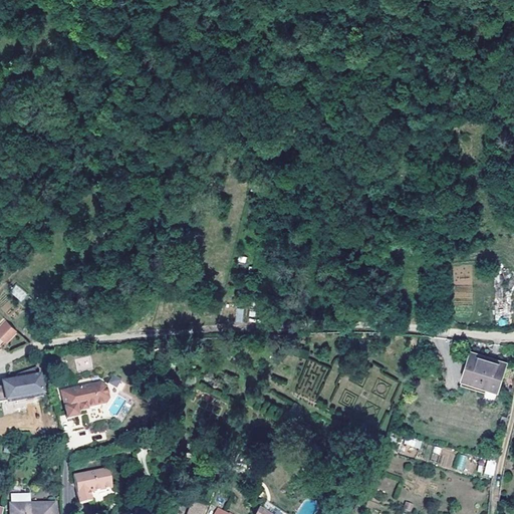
[(10,293),(22,302),(28,293),(16,284),(10,293)]
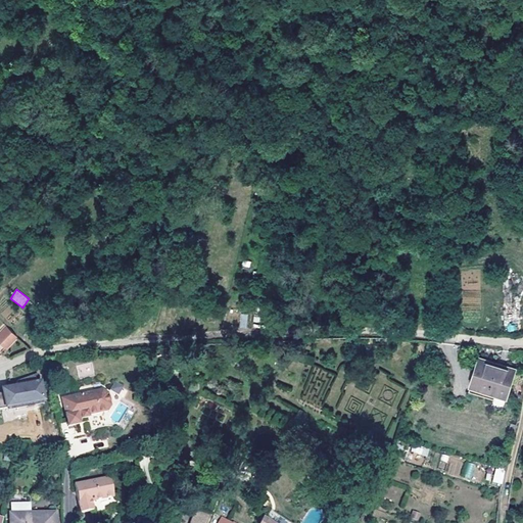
[(94,301),(83,297),(81,305),(91,308),(94,301)]
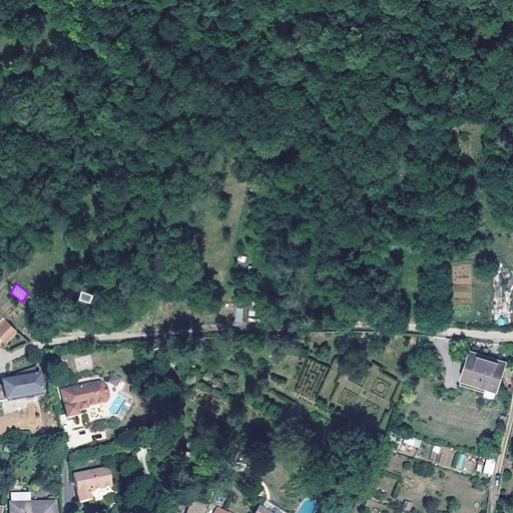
[(0,337),(6,344),(17,332),(5,319),(0,324),(0,337)]
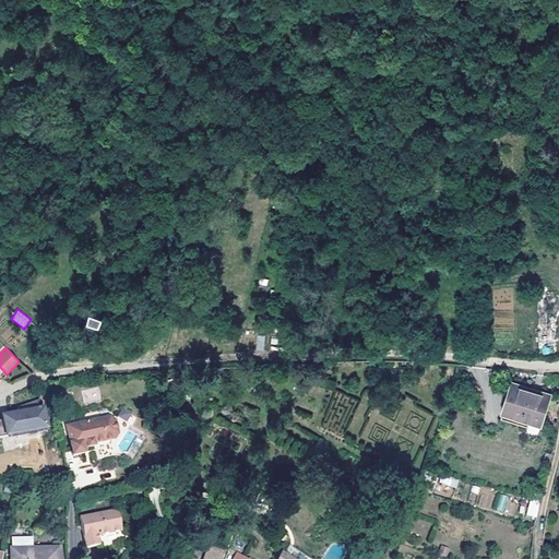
[(60,380),(49,382),(50,391),(61,390),(60,380)]
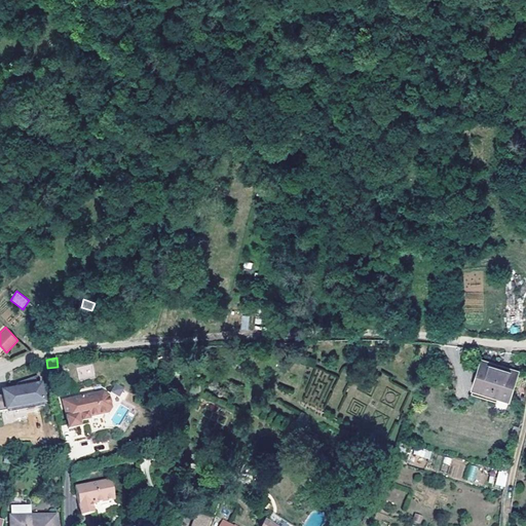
[(483,360),(483,361),(508,369),(509,368),(483,360)]
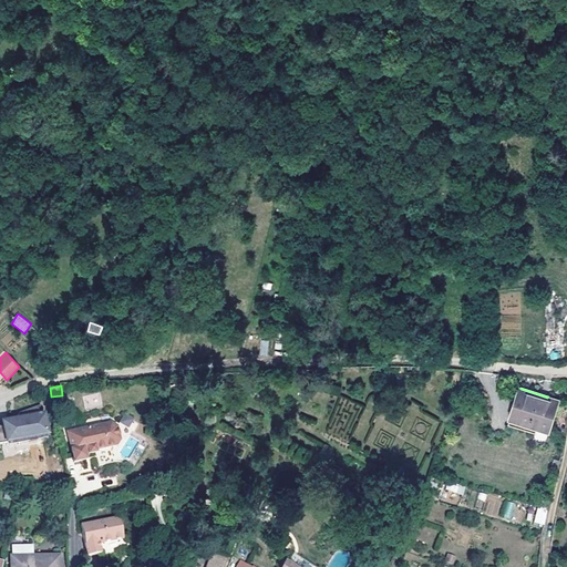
[(521,389),(511,416),(539,425),(538,428),(549,431),(559,400),(548,397),(547,398),(521,389)]
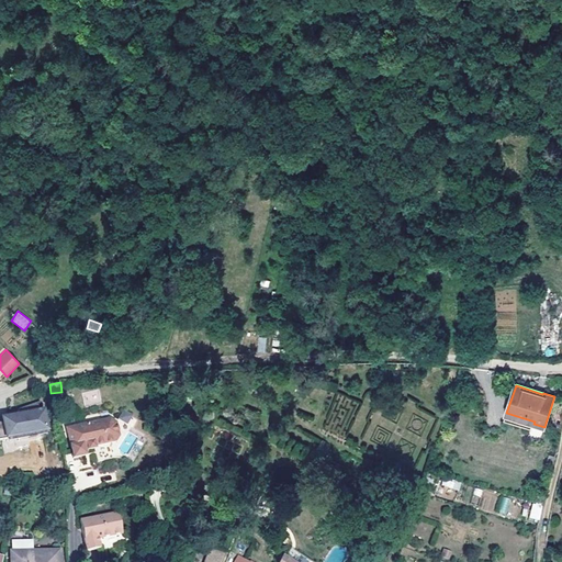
[(0,423),(0,444),(6,442),(6,446),(45,437),(42,422),(38,423),(35,406),(14,411),(15,416),(13,417),(0,423)]
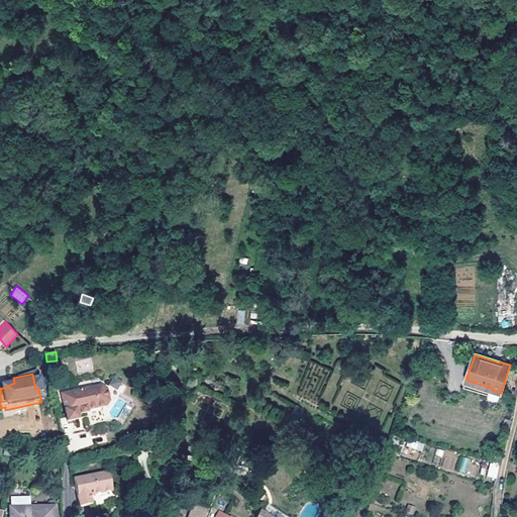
[(466,382),(491,390),(492,388),(466,380),(466,382)]
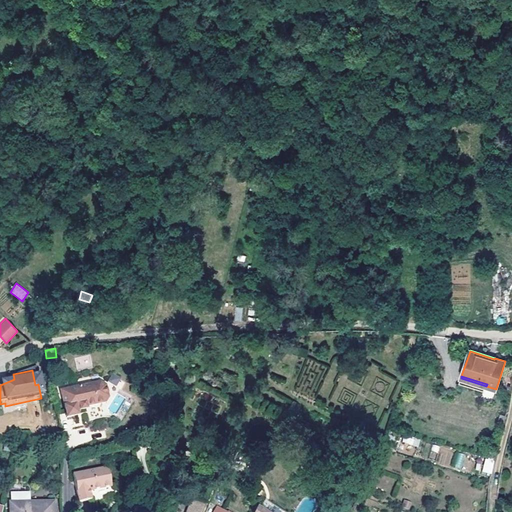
[(102,380),(62,388),(66,415),(77,413),(76,407),(80,406),(80,408),(87,407),(87,405),(105,402),(109,395),(107,385),(102,380)]
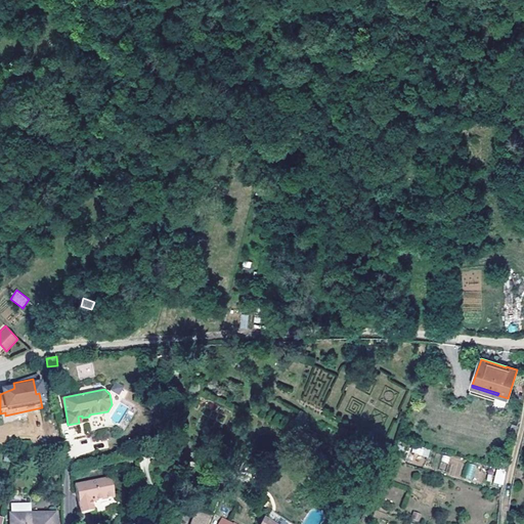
[(301,410),(295,422),(302,425),(307,415),(301,410)]
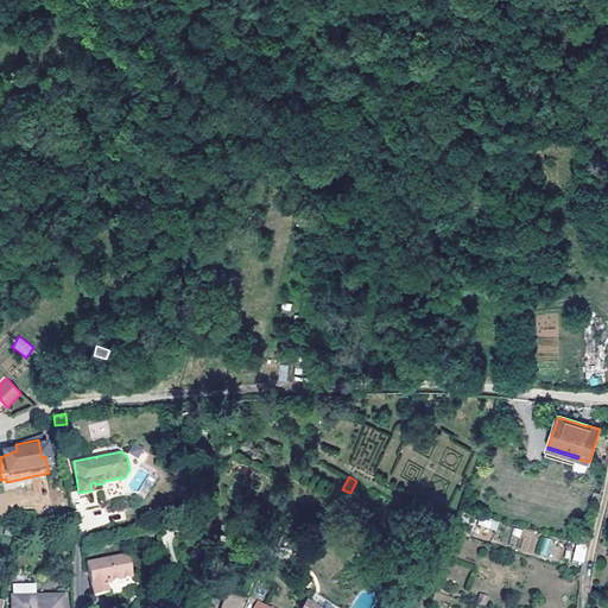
[(392,499),(388,504),(401,511),(404,506),(392,499)]
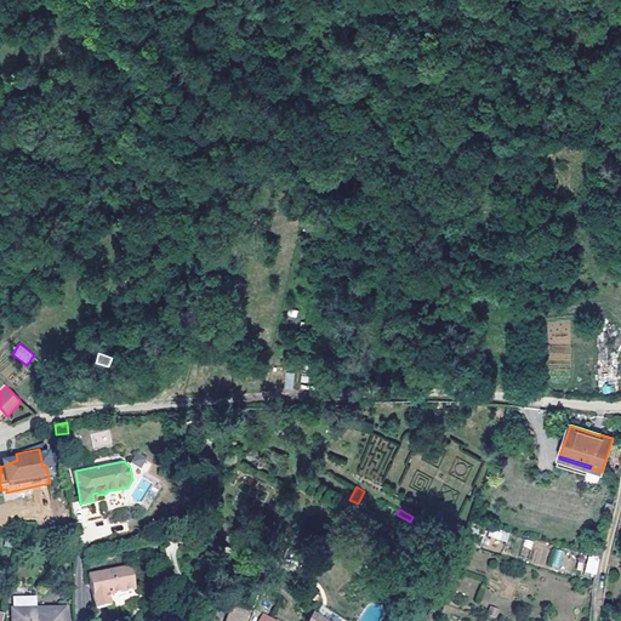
[(491,528),(488,535),(506,542),(510,535),(491,528)]
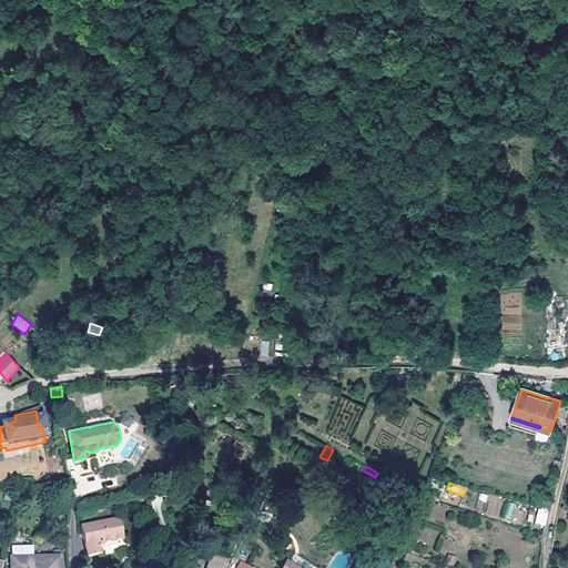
[(511,520),(516,505),(507,501),(501,517),(511,520)]
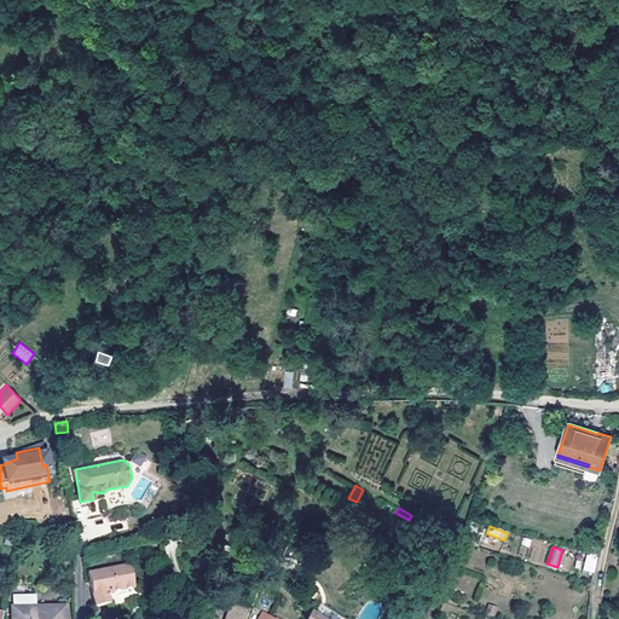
[(594,573),(597,556),(586,553),(582,571),(594,573)]
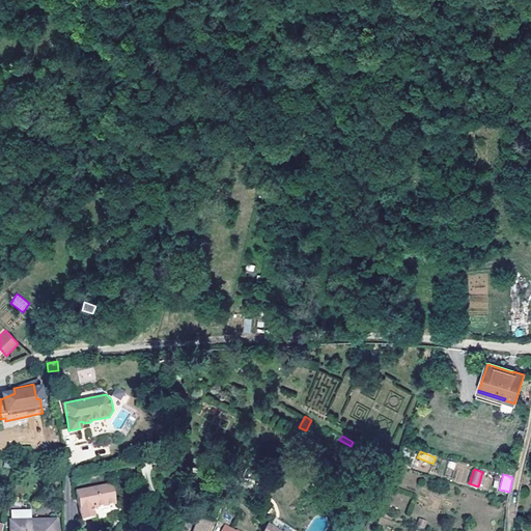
[(109,484),(74,491),(79,520),(91,518),(90,509),(113,505),(109,484)]
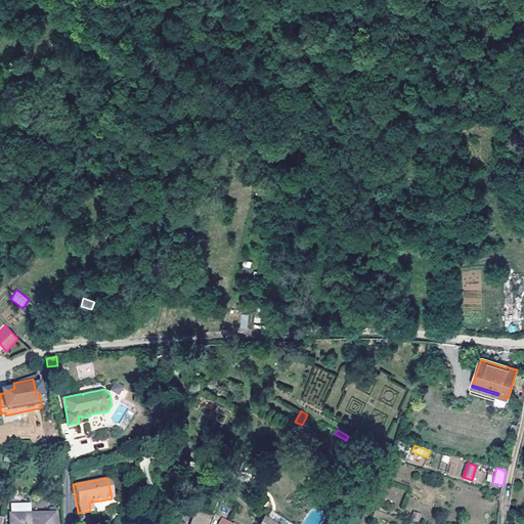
[(11,505),(11,523),(54,523),(55,515),(31,515),(31,505),(11,505)]
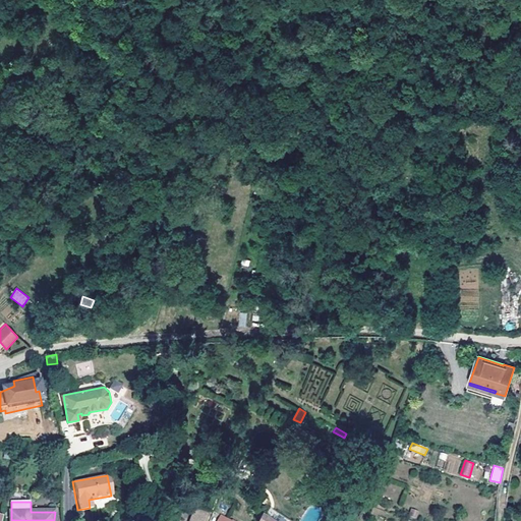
[(416,519),(419,510),(411,508),(408,517),(416,519)]
